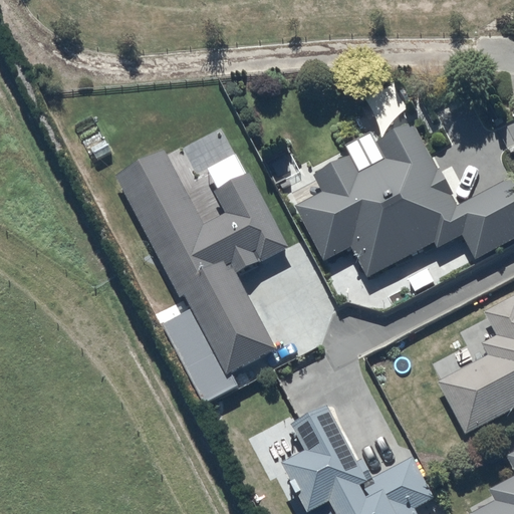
[(349,157),(314,176),(322,193),(296,207),(323,260),(350,245),(367,276),(434,242),(437,248),(462,235),(475,259),(513,237),(513,187),(509,177),(458,205),(414,122),(376,142),(386,159),(358,174),(349,157)]
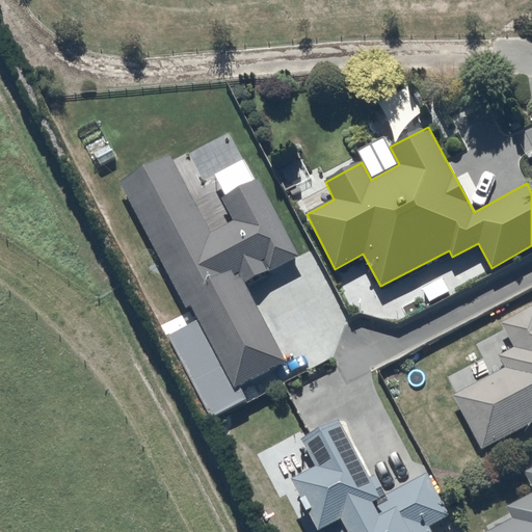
[(168,157),(121,183),(186,308),(191,306),(235,387),(285,360),(243,282),(296,254),(257,181),(221,200),(233,220),(210,233),(168,157)]
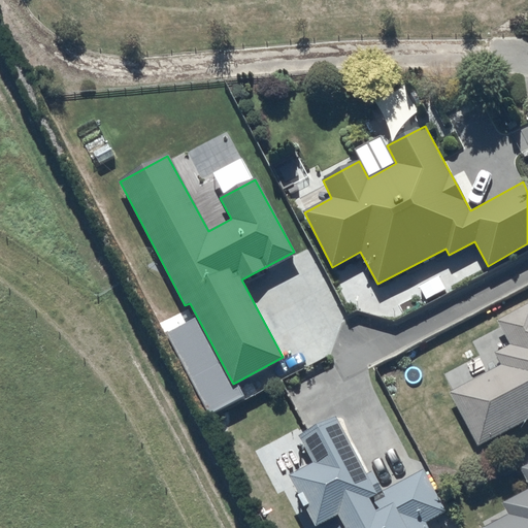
[(450,393),(479,447),(527,418),(527,303),(496,321),(509,344),(495,353),(500,364),(450,393)]
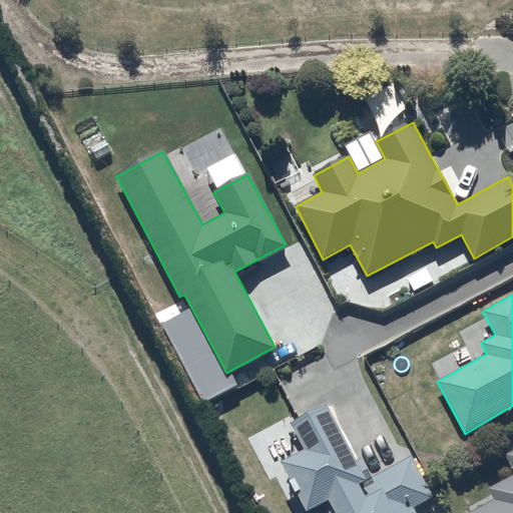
[(326,404),(290,424),(305,451),(280,463),(306,512),(416,512),(414,507),(433,497),(410,456),(371,478),(361,458),(356,461),(326,404)]
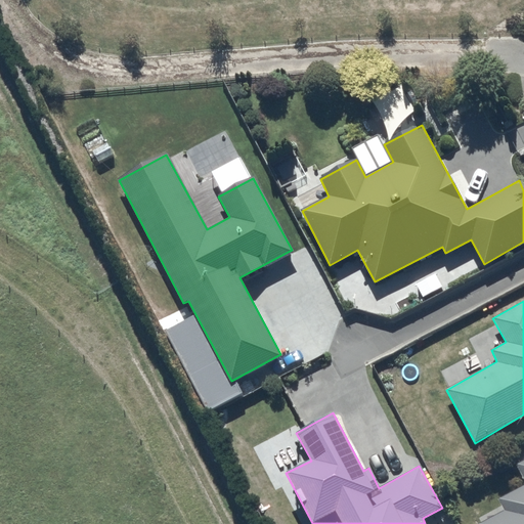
[(523,523),(523,460),(517,464),(523,477),(523,485),(499,499),(506,511),(482,523),(523,523)]
